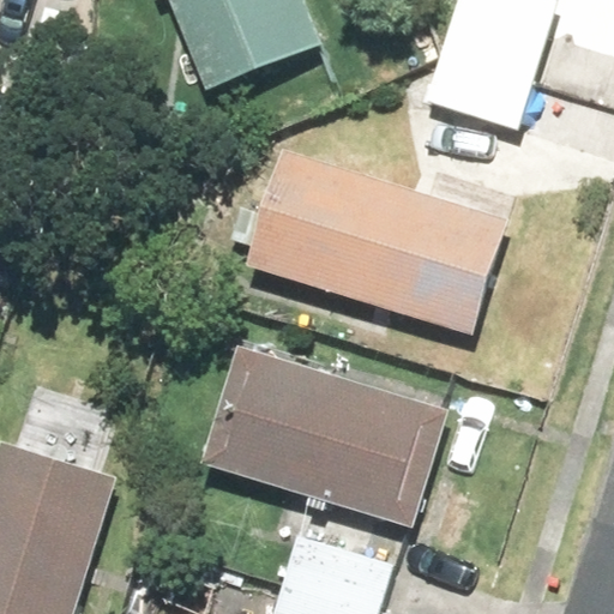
[(320,0),(185,0),(218,80),(335,35),(320,0)]
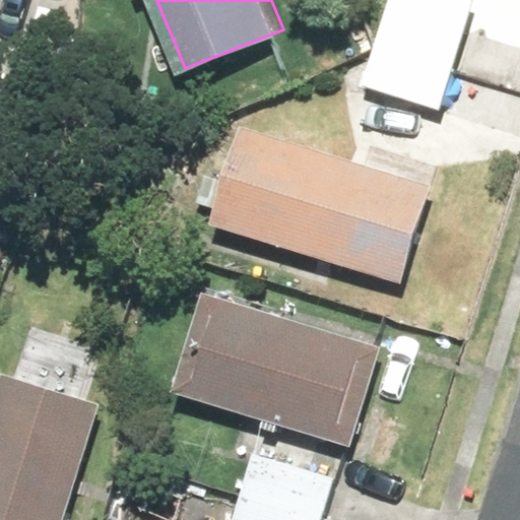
[(252,146),(226,249),(411,295),(437,192),(252,146)]
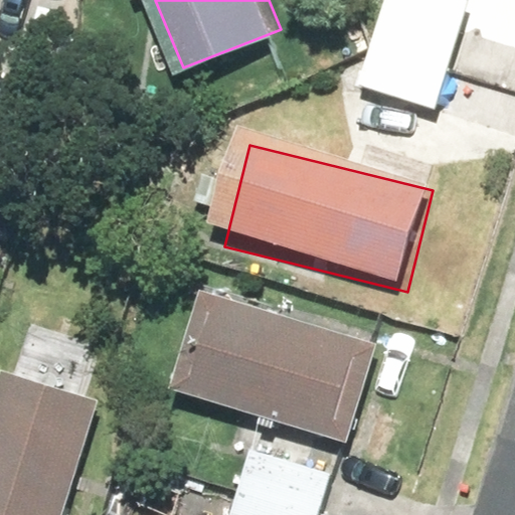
[(208,296),(181,397),(363,446),(390,345),(208,296)]
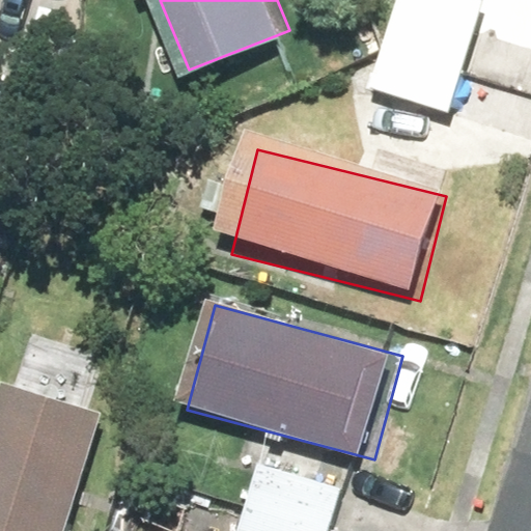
[(0,457),(0,530),(91,530),(124,420),(21,389),(0,457)]
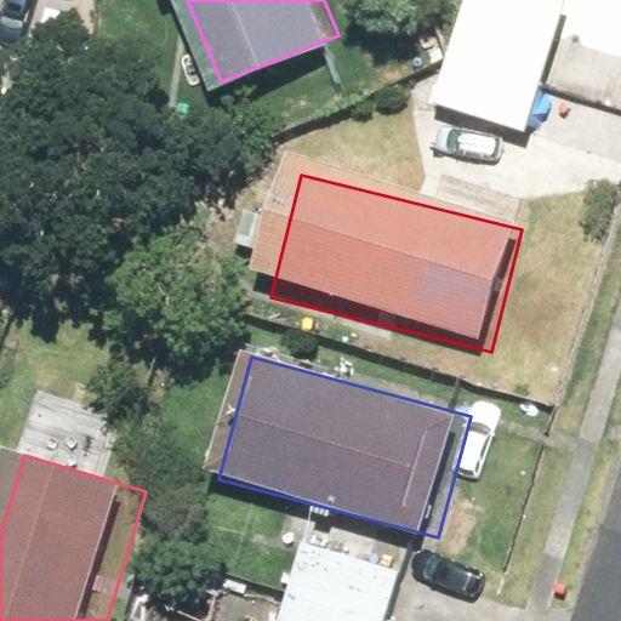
[(306,525),(273,617),(283,620),(380,620),(402,559),(306,525)]
